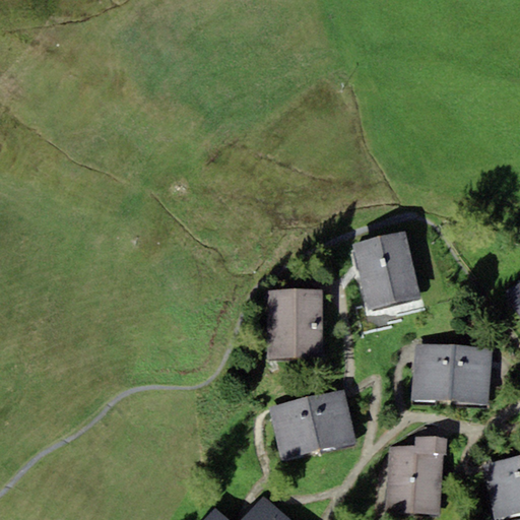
[(419,295),(404,230),(351,243),(368,308),(419,295)]
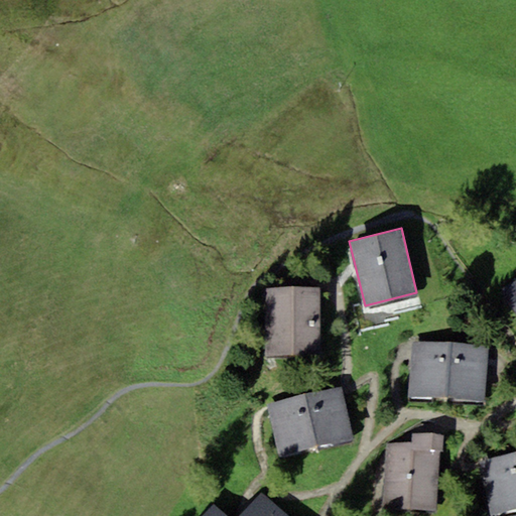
[(513,305),(515,303),(515,280),(503,288),(513,305)]
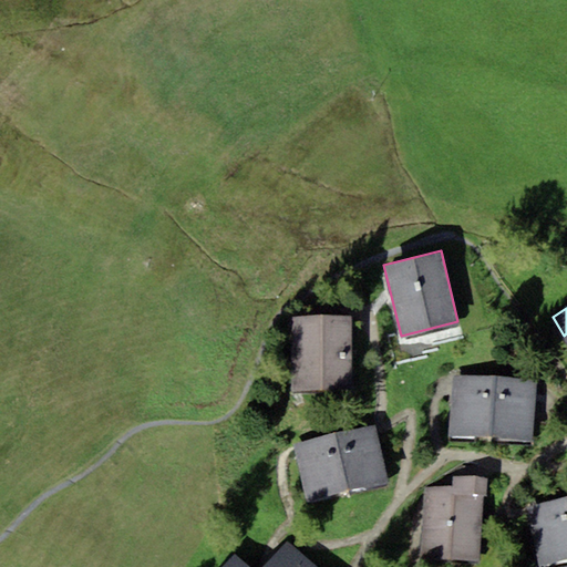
[(351,316),(292,316),(292,390),(351,390),(351,316)]
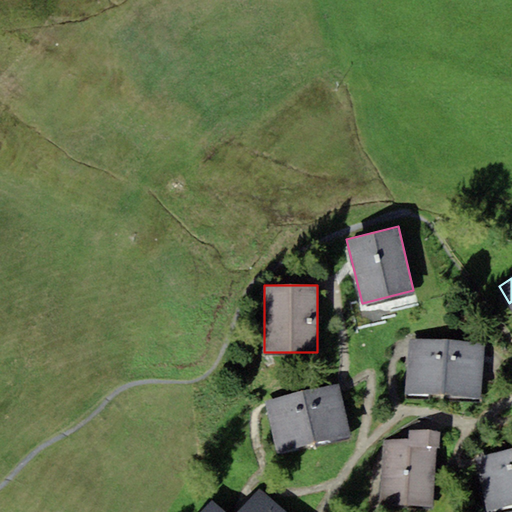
[(443,395),(445,342),(407,340),(405,394),(443,395)]
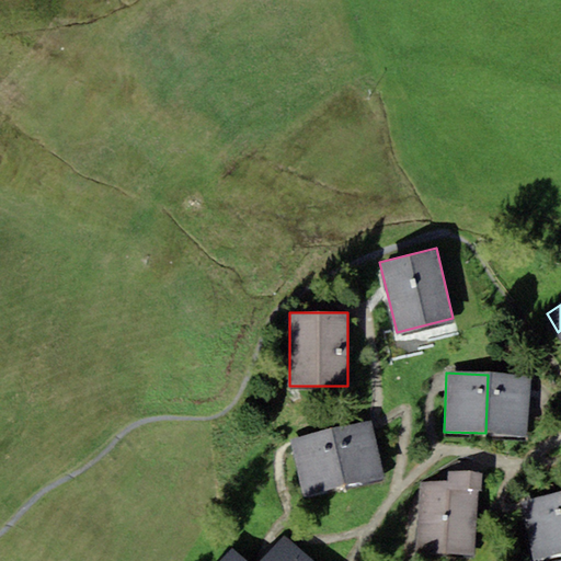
[(529,435),(531,376),(488,375),(485,433),(529,435)]
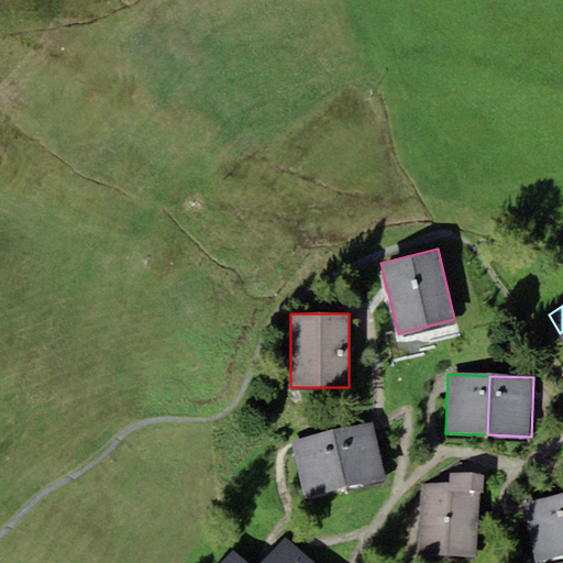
[(386,478),(374,422),(332,431),(344,487),(386,478)]
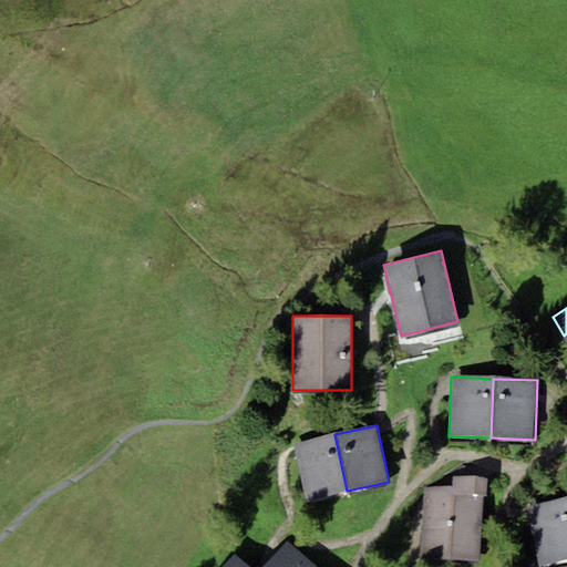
[(347,491),(334,434),(294,443),(306,500),(347,491)]
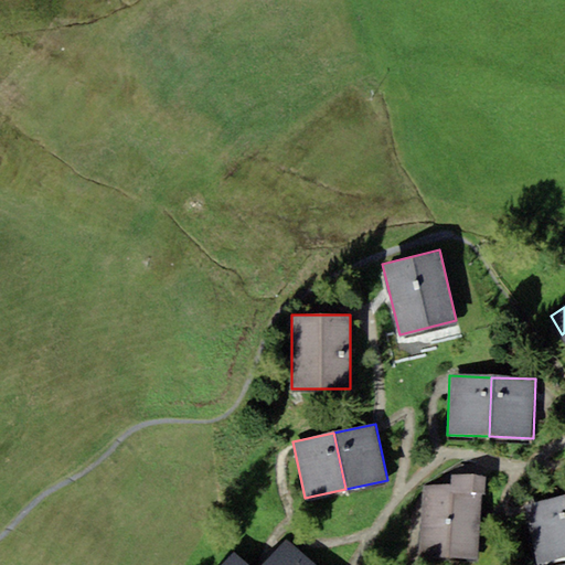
[(451,488),(423,486),(419,555),(479,558),(481,493),(486,493),(487,476),(451,473),(451,488)]
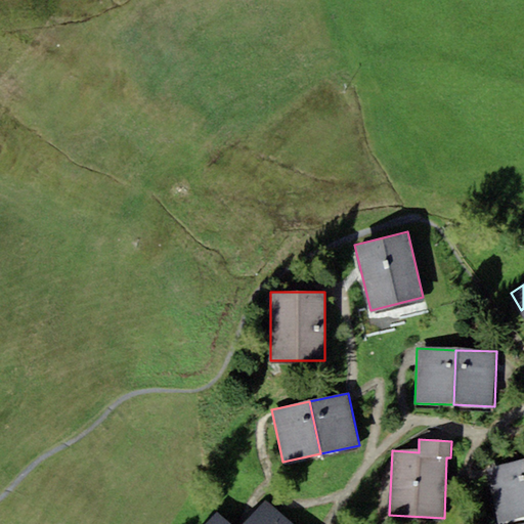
[(523,516),(523,466),(522,460),(485,469),(498,523),(523,516)]
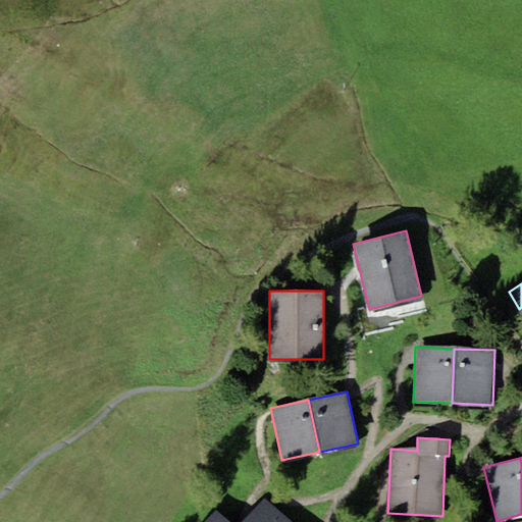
[(293,521),(264,498),(242,521),(230,521),(217,510),(206,521),(293,521)]
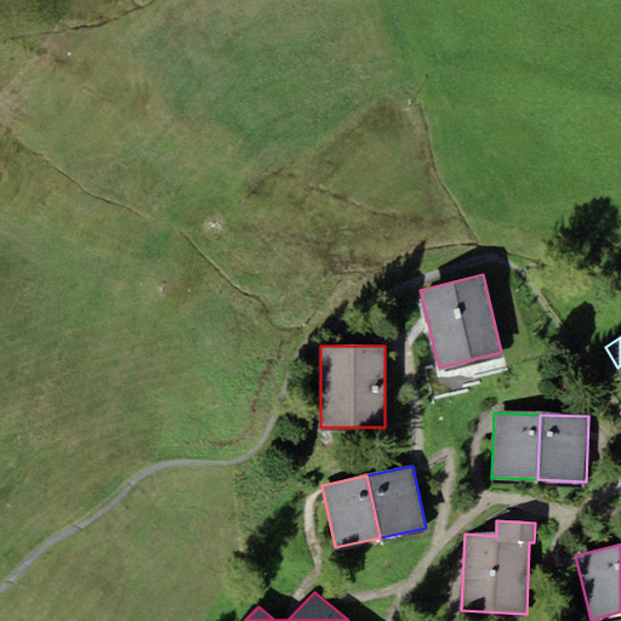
All buildings are outlined.
